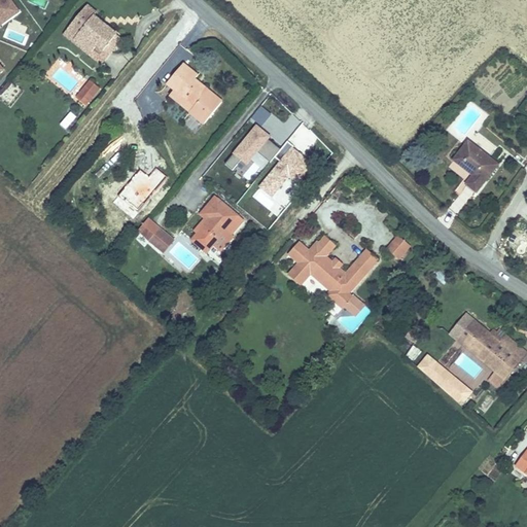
[(9,0),(0,0),(0,28),(21,13),(9,0)]
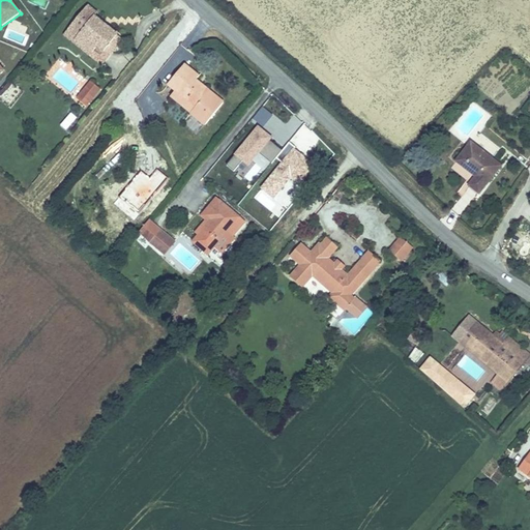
[(88,5),(63,36),(101,67),(123,39),(95,17),(97,13),(88,5)]
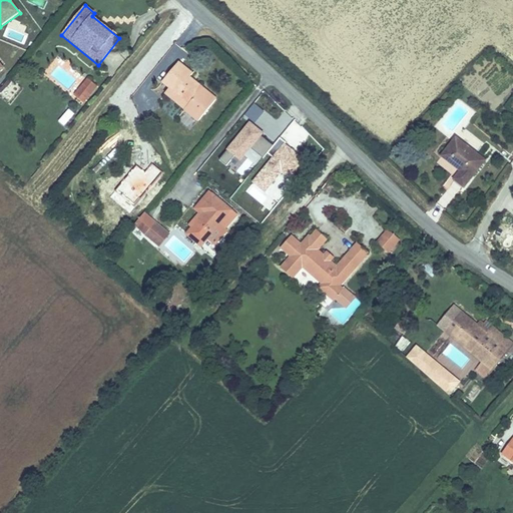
[(164,95),(197,122),(216,99),(189,78),(193,73),(178,62),(161,84),(169,89),(164,95)]
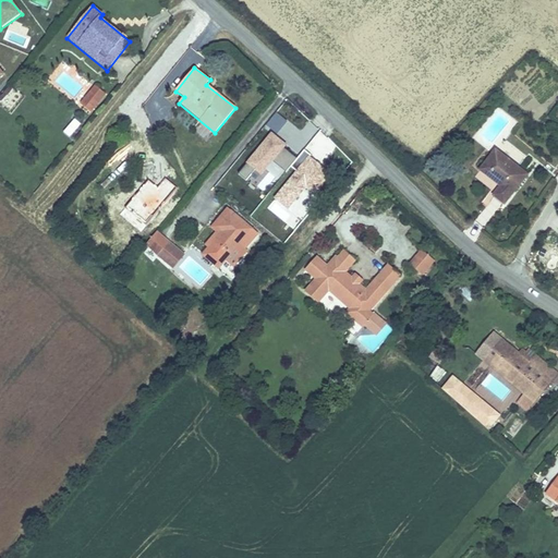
[(91,114),(106,95),(93,85),(77,105),(91,114)]
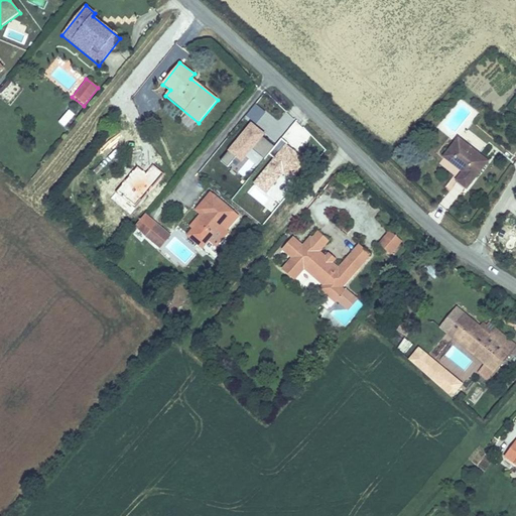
[(66,128),(75,115),(68,110),(57,123),(66,128)]
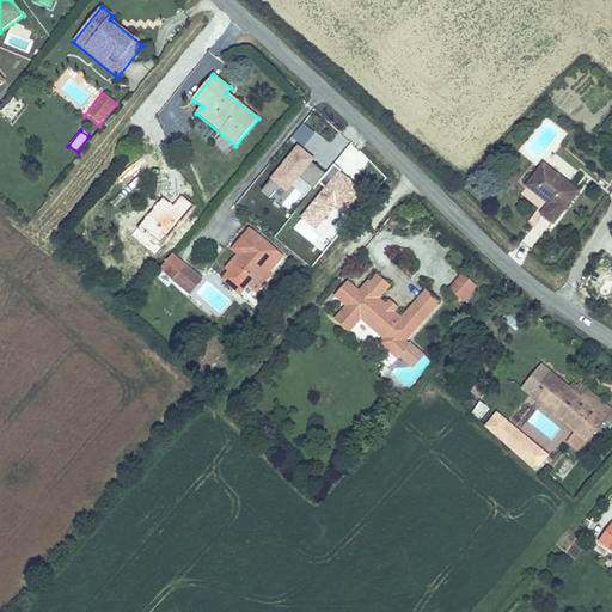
[(294,147),(269,181),(287,195),(299,178),(313,189),(328,171),(294,147)]
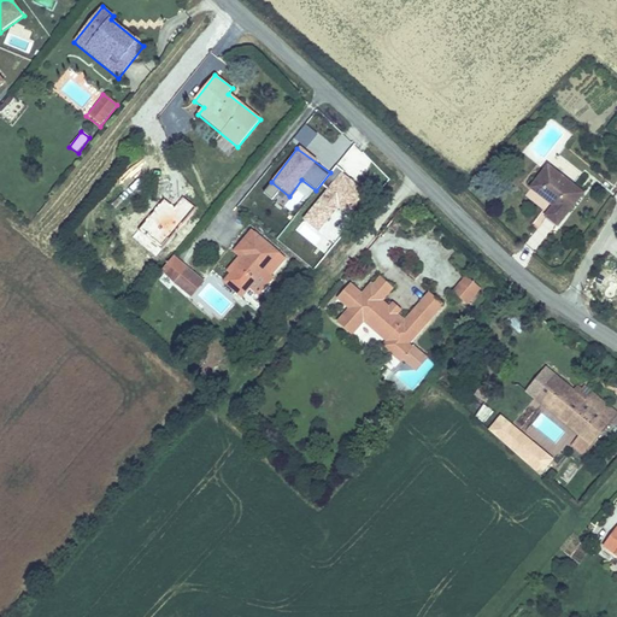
[(541,159),(524,180),(545,197),(539,204),(554,217),(579,188),(541,159)]
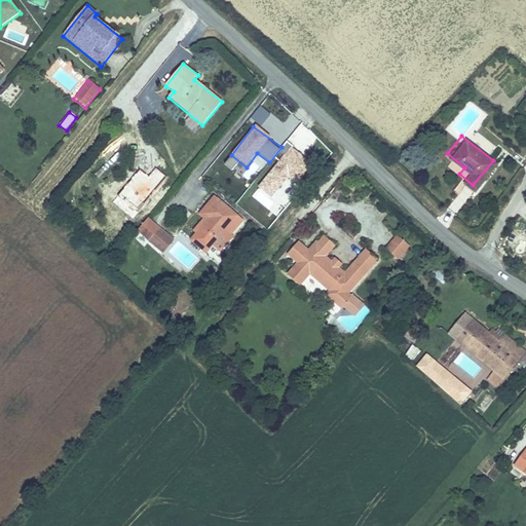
[(225,165),(232,170),(238,162),(231,157),(225,165)]
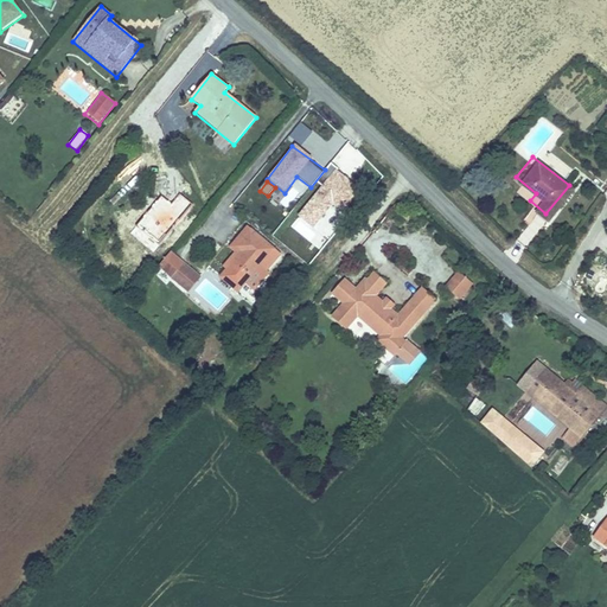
[(219,279),(238,294),(247,285),(256,292),(270,273),(261,267),(276,249),(247,225),(229,248),(235,254),(223,268),(225,270),(219,279)]
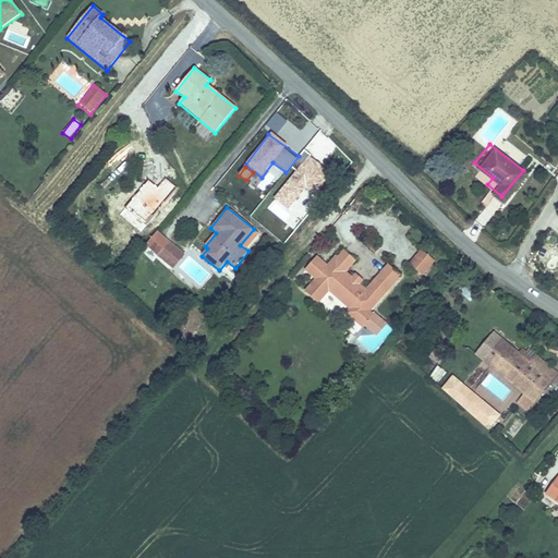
[(185,255),(157,232),(147,244),(145,246),(174,269),(185,255)]
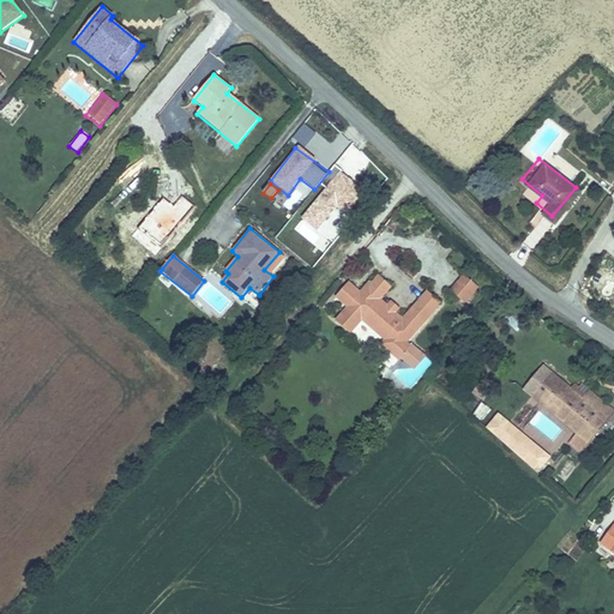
[(464,301),(476,287),(463,275),(450,289),(464,301)]
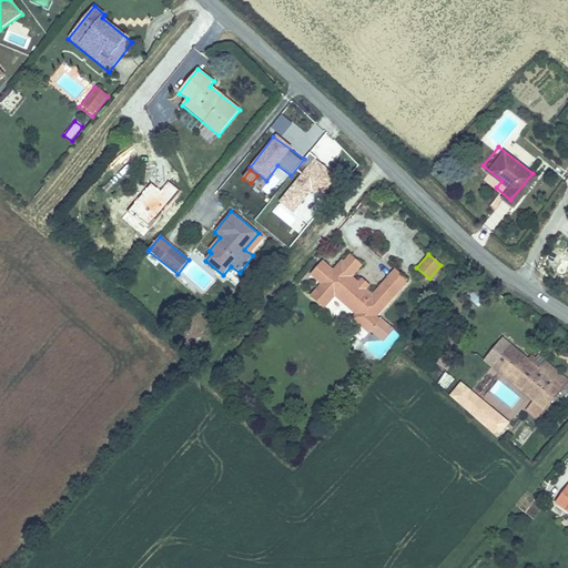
[(359,265),(350,256),(343,264),(354,273),(359,265)]
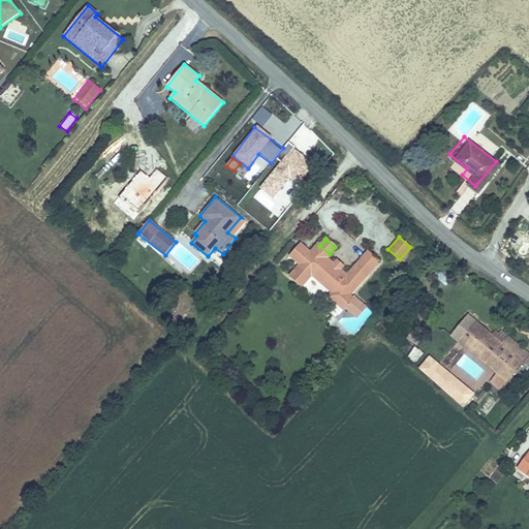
[(347,298),(367,274),(359,268),(352,274),(350,272),(346,276),(339,270),(334,265),(325,258),(330,254),(319,246),(317,244),(310,253),(300,245),(289,256),(300,265),(289,277),(300,285),(309,273),(331,291),(327,296),(342,308),(349,299),(347,298)]
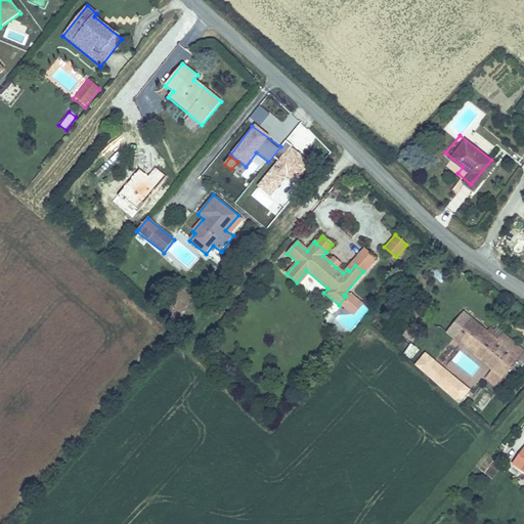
[(363,271),(375,258),(364,249),(347,269),(349,271),(355,265),(363,271)]
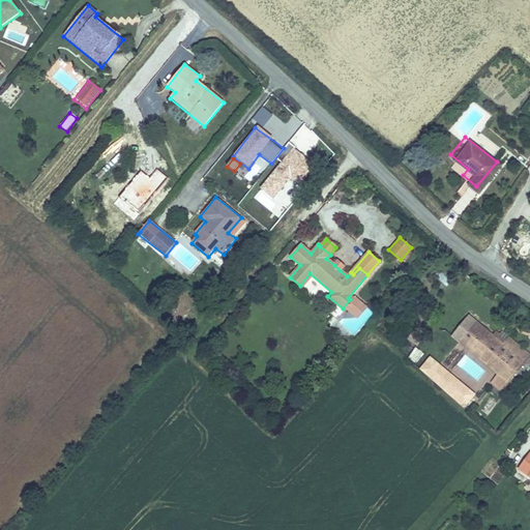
[(344,266),(337,261),(334,265),(340,270),(344,266)]
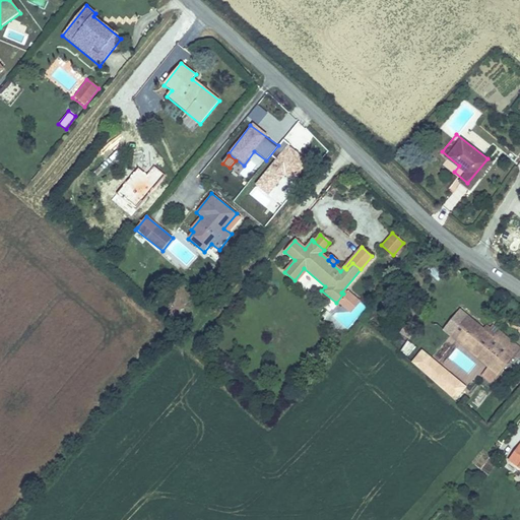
[(489,385),(519,345),(519,340),(495,320),(492,324),(486,320),(480,327),(459,309),(446,325),(453,331),(448,338),(484,368),(477,377),(489,385)]
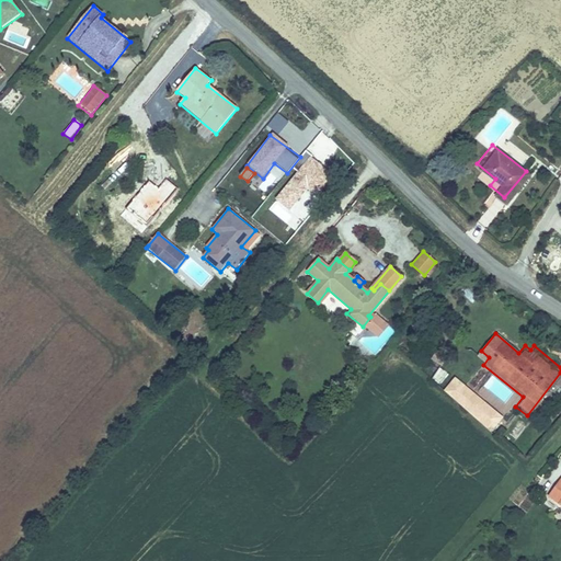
[(478,387),(485,379),(477,371),(470,380),(478,387)]
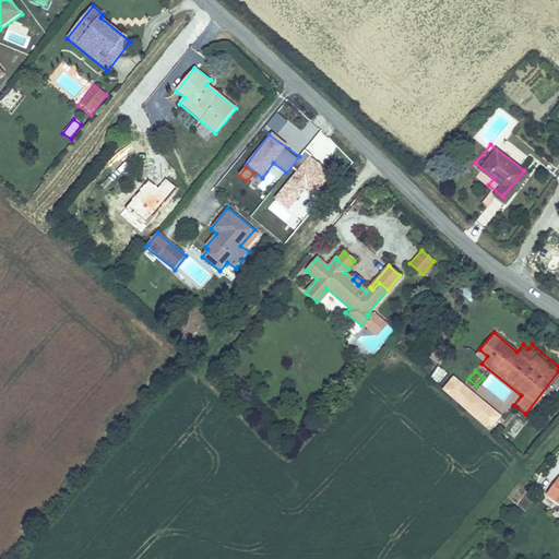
[(441,391),(489,432),(502,418),(453,377),(441,391)]
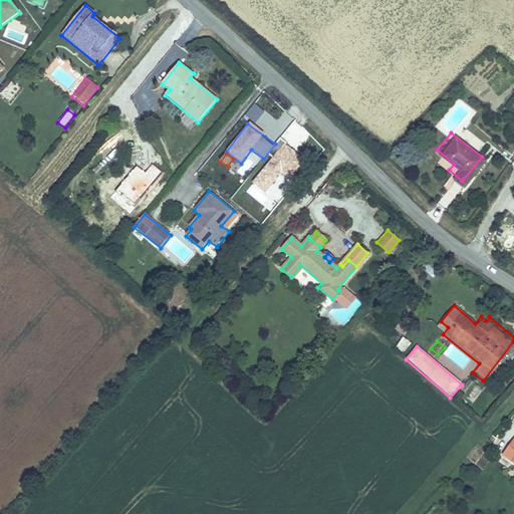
[(513,436),(498,454),(513,468),(513,436)]
